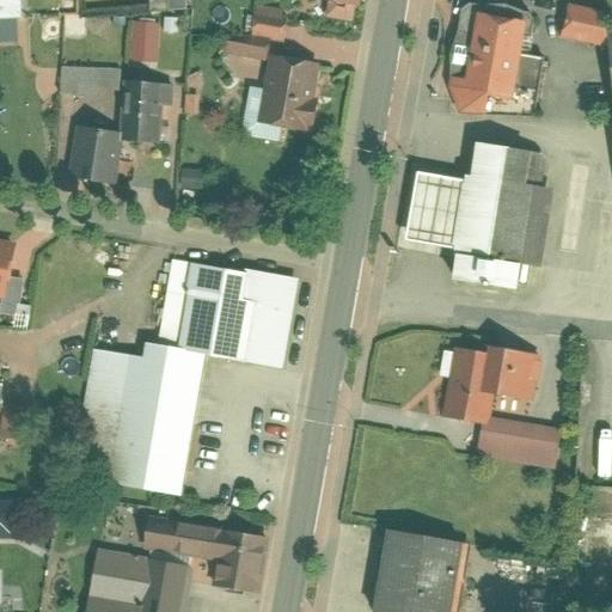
[(611,29),(607,30),(605,11),(569,4),(562,37),(610,47),(611,69),(611,29)]
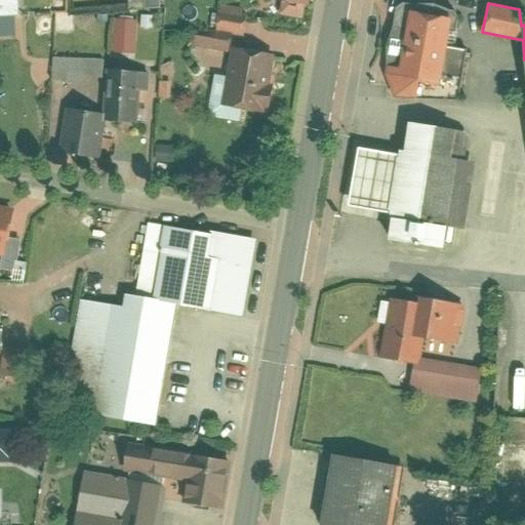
[(451,14),(408,8),(401,63),(390,64),(388,75),(396,96),(417,96),(418,80),(441,84),(451,14)]
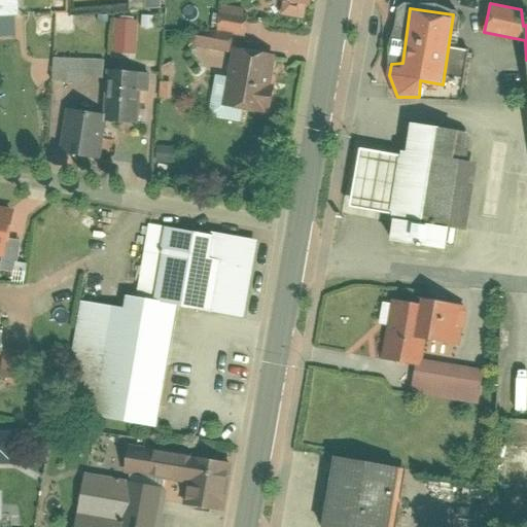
[(224,33),(256,34),(257,10),(225,9),(224,33)]
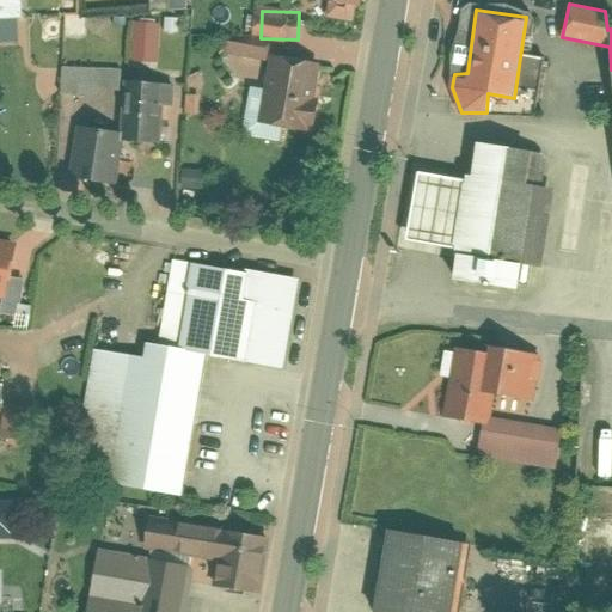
[(138,60),(165,62),(167,22),(141,19),(138,60)]
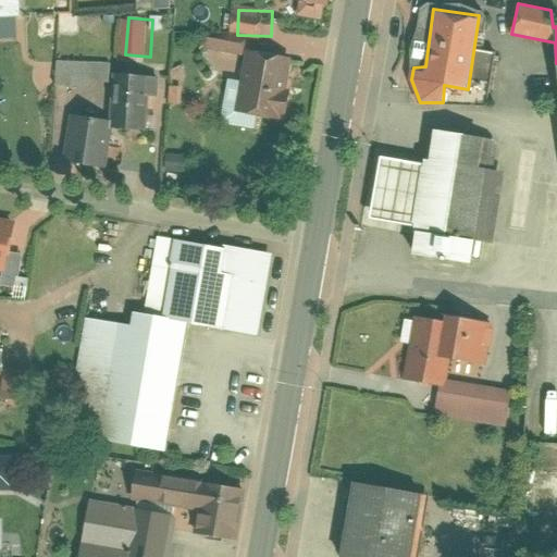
[(289,61),(245,53),(234,112),(280,120),(289,61)]
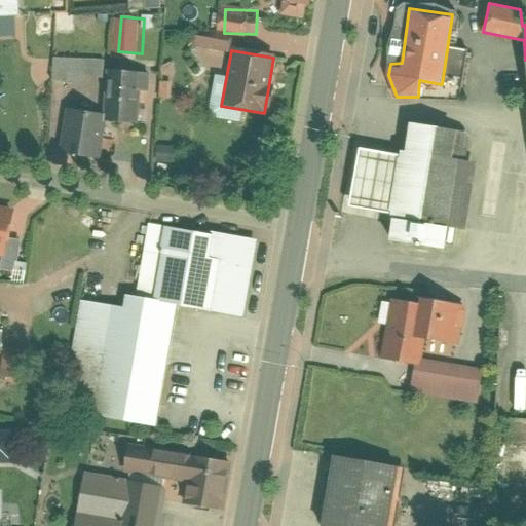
[(150,73),(108,71),(105,122),(147,125),(150,73)]
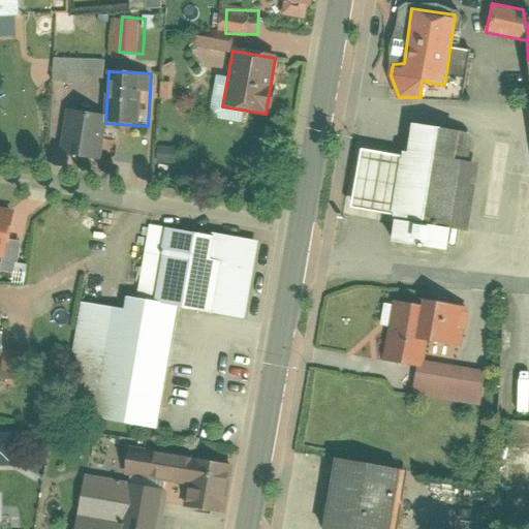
[(104,116),(67,111),(61,156),(98,160),(104,116)]
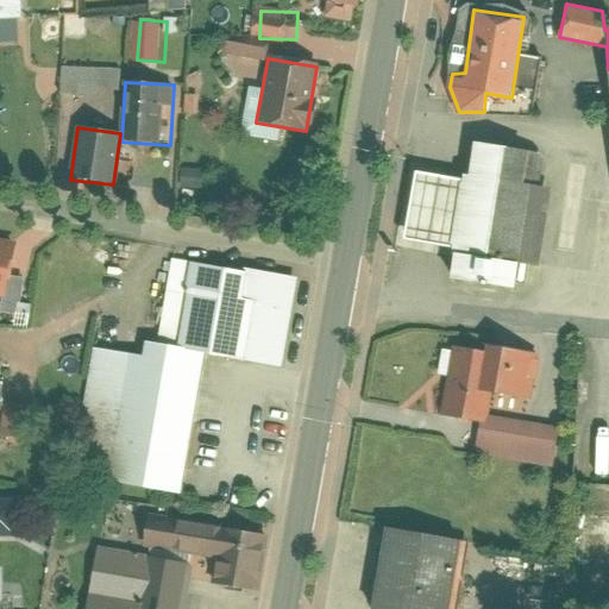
[(465,168),(464,174),(452,243),(456,244),(451,272),(518,283),(521,258),(540,261),(552,187),(520,182),(525,149),(476,140),(472,169),(465,168)]
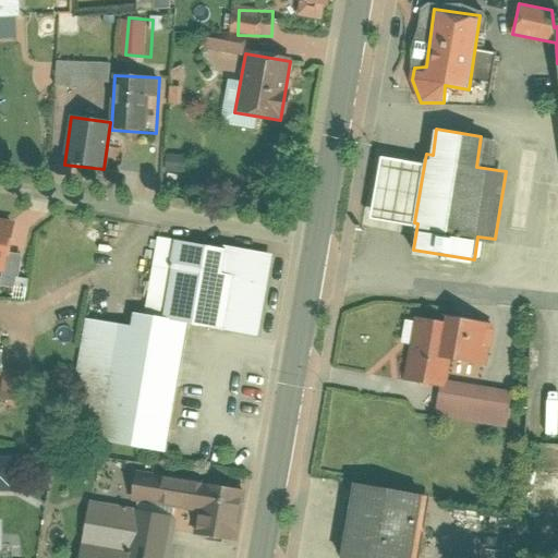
[(425,159),(380,152),(370,215),(414,222),(425,159)]
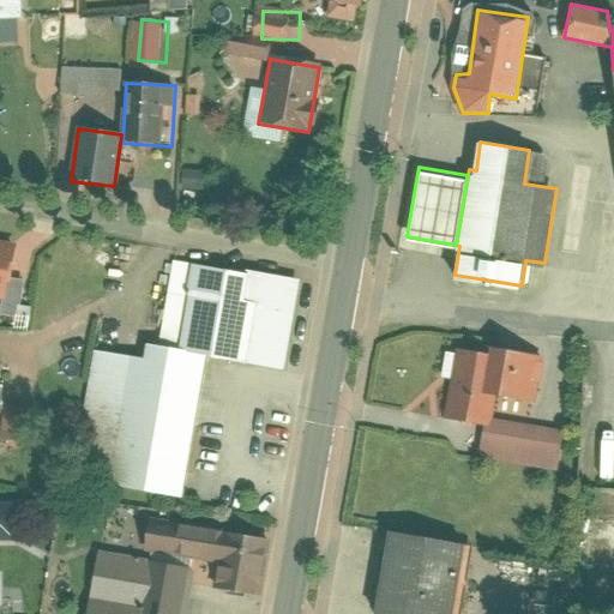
[(17,244),(0,241),(0,295),(7,296),(5,309),(19,312),(24,276),(12,275),(17,244)]
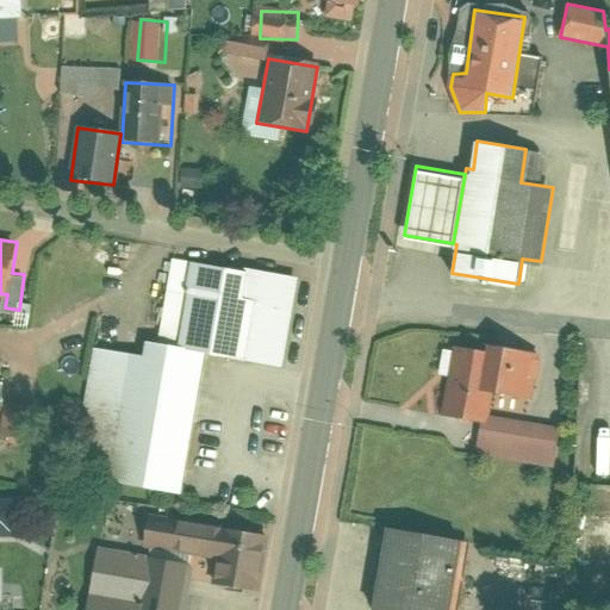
[(284,367),(299,278),(173,257),(160,347),(205,354),(262,363),(284,367)]
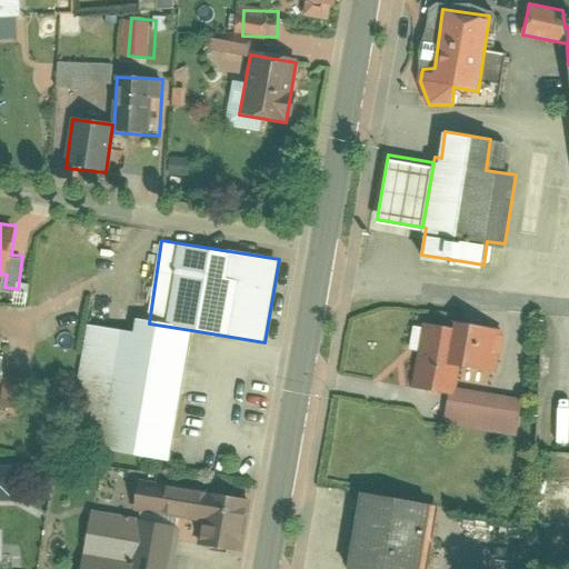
[(498,332),(418,320),(408,388),(443,393),(438,425),(515,437),(520,397),(453,387),(458,363),(492,369),(498,332)]
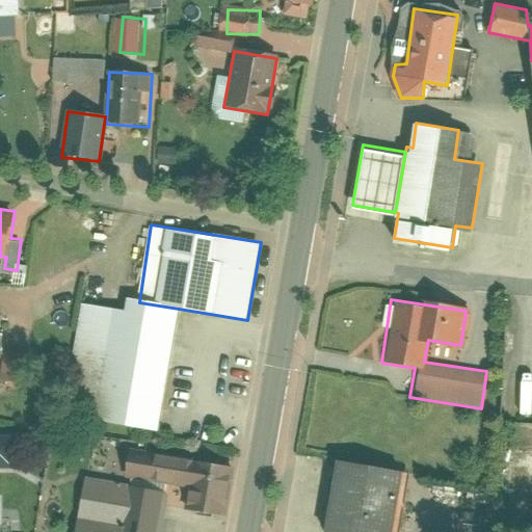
[(62,411),(159,428),(179,309),(139,302),(138,311),(81,301),(62,411)]
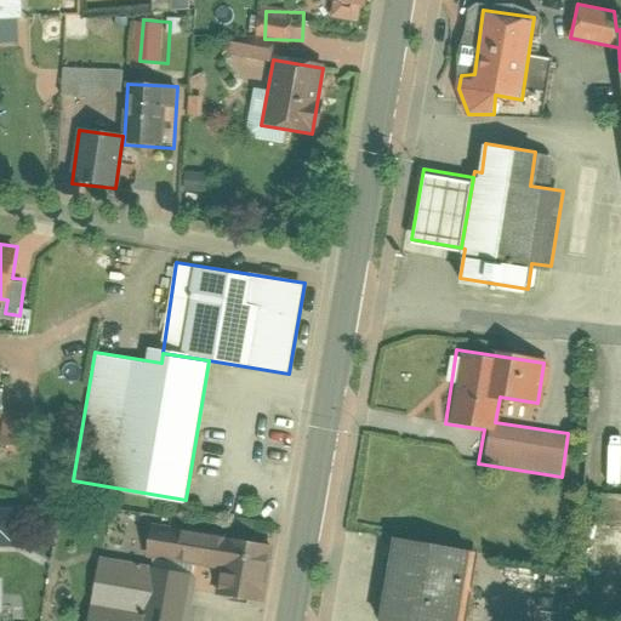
[(597,482),(613,482),(613,446),(597,446),(597,482)]
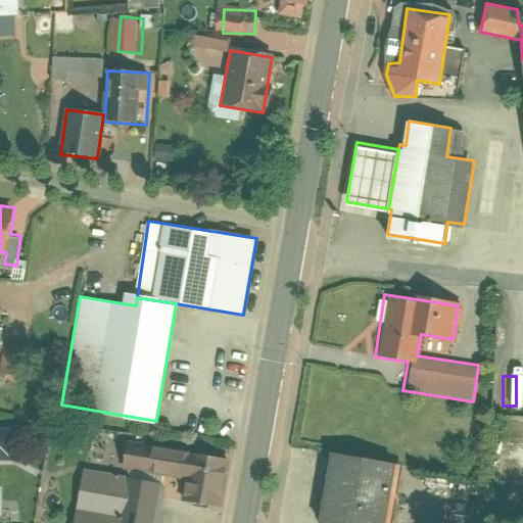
[(0,426),(0,457),(11,458),(11,426),(0,426)]
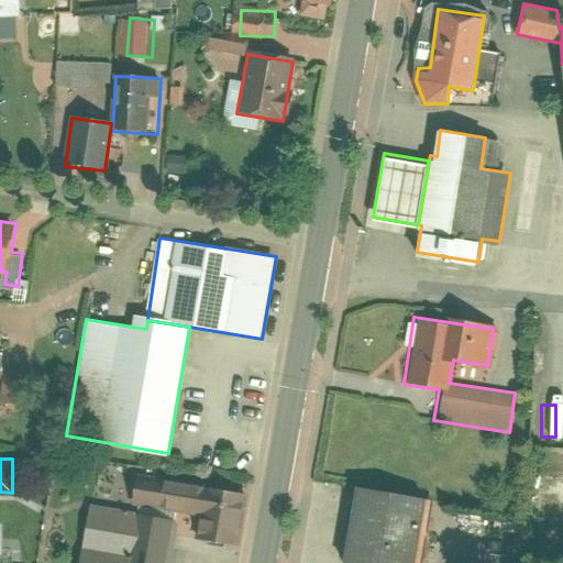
[(246,489),(139,471),(132,511),(91,505),(84,550),(81,562),(168,562),(174,536),(238,547),(246,489)]
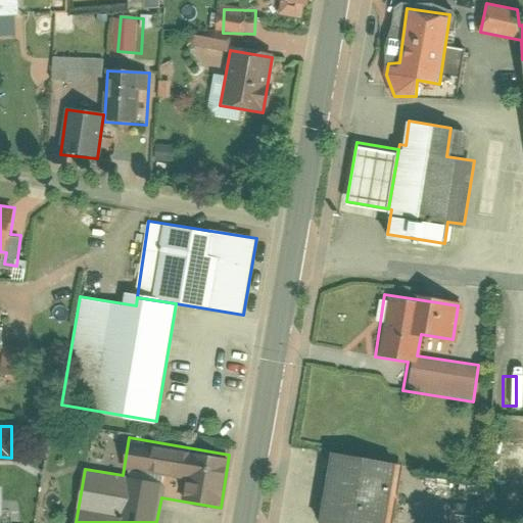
[(380,522),(390,460),(322,449),(311,522),(380,522)]
